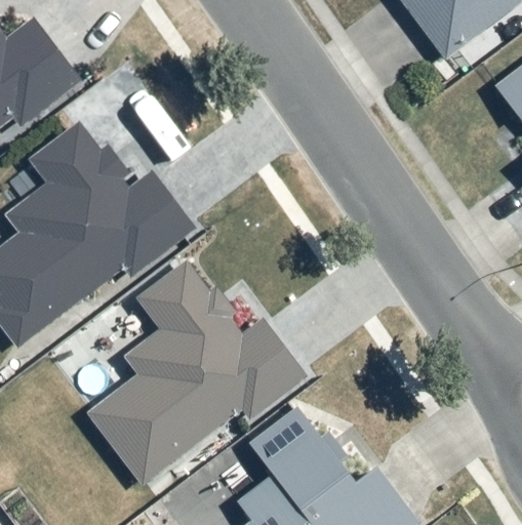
[(521,0),(398,0),(446,59),(521,6),(521,0)]
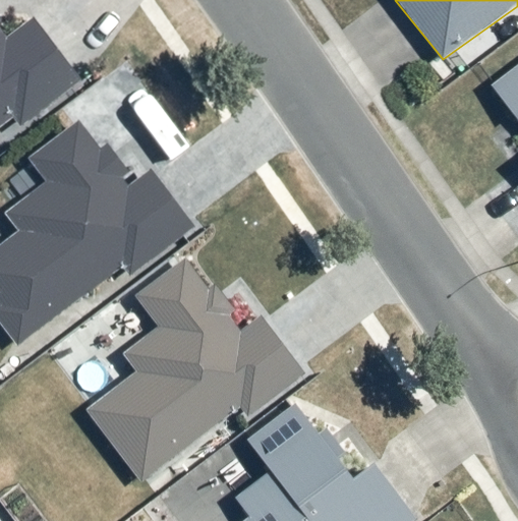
[(30,17),(3,37),(0,33),(0,126),(13,117),(19,125),(78,82),(30,17)]
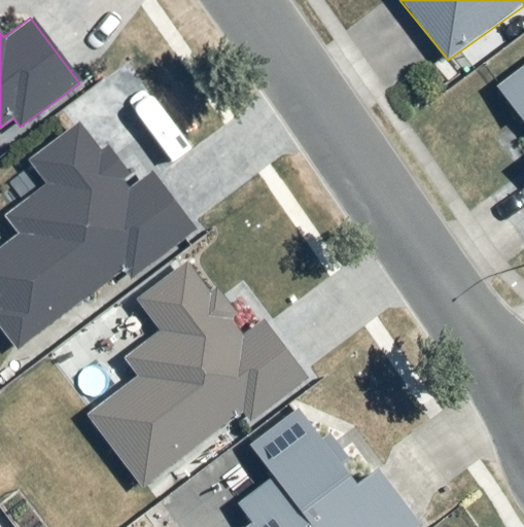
[(523,72),(500,89),(523,117),(523,72)]
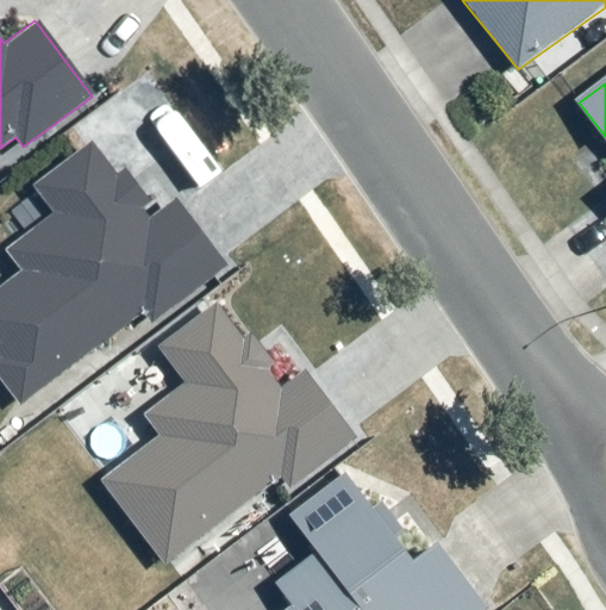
[(176,197),(151,216),(142,204),(150,197),(126,166),(118,172),(92,139),(31,186),(52,215),(7,249),(22,269),(0,285),(0,368),(24,400),(142,311),(150,322),(226,263),(176,197)]
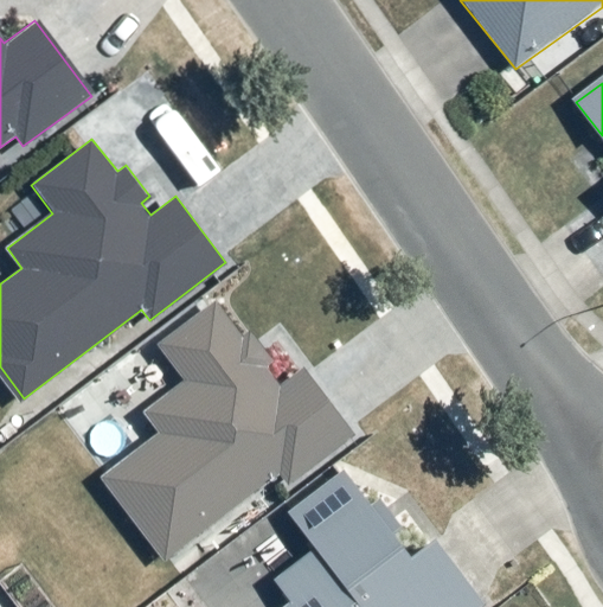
[(141,410),(160,434),(101,478),(162,561),(278,475),(286,484),(353,435),(302,366),(281,383),(219,299),(160,342),(186,377),(141,410)]
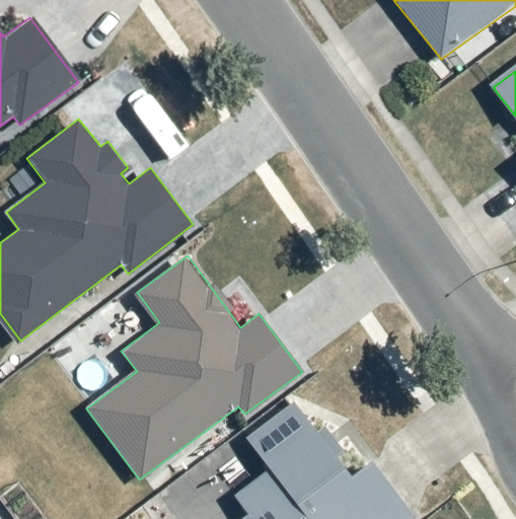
[(249,513),(241,518),(411,518),(413,517),(369,460),(349,476),(333,455),(342,449),(323,426),(314,432),(291,402),(246,437),(270,467),(234,494),(249,513)]
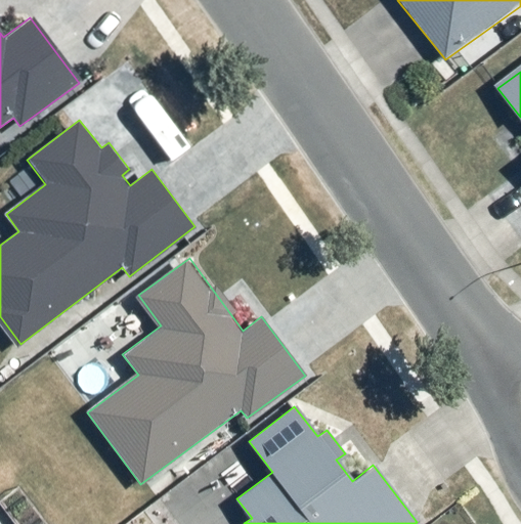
All buildings are outlined.
